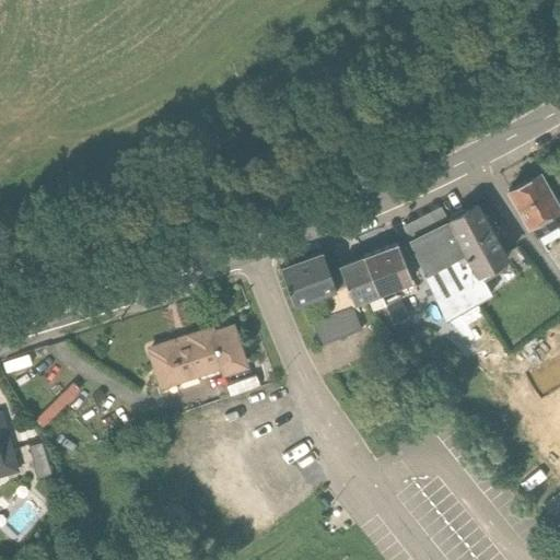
[(559,205),(540,168),(508,187),(528,225),(559,207),(559,205)]
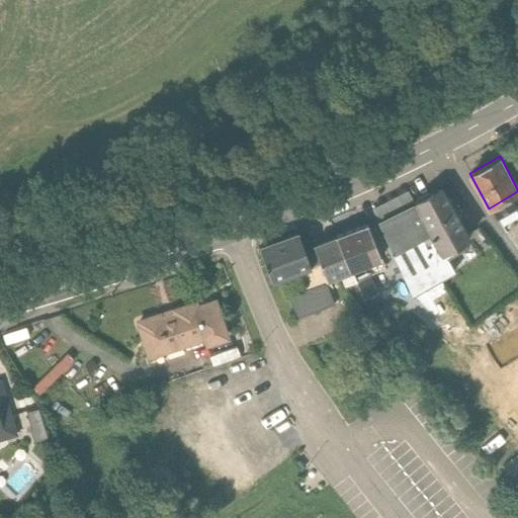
[(442,188),(416,204),(441,255),(470,238),(442,188)]
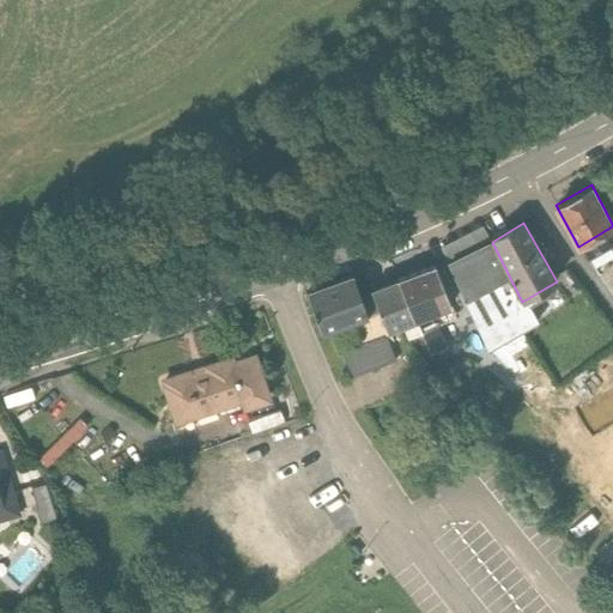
[(485,229),(439,250),(489,350),(534,327),(523,307),(522,302),(492,242),(485,229)]
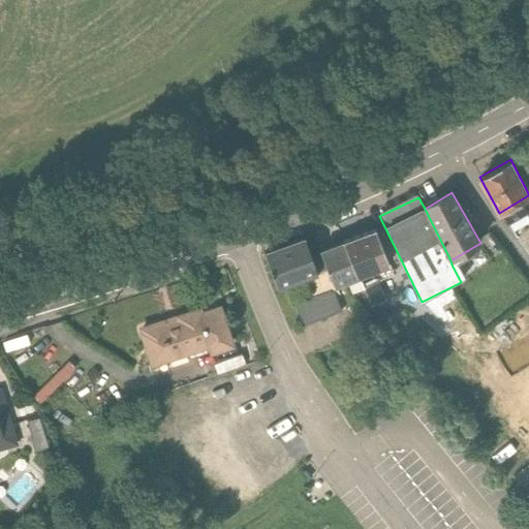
[(373,229),(343,241),(358,277),(387,265),(373,229)]
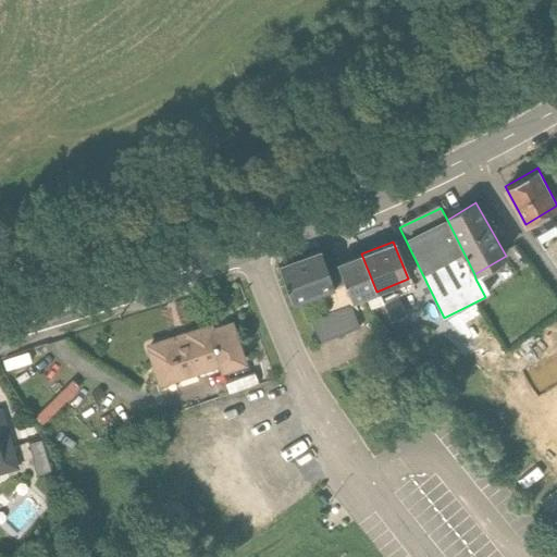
[(321,251),(279,265),(293,304),(334,289),(321,251)]
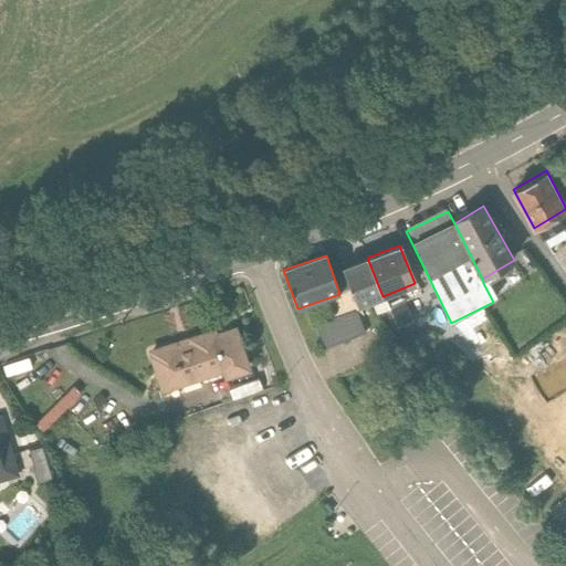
[(367,258),(342,268),(357,306),(383,296),(367,258)]
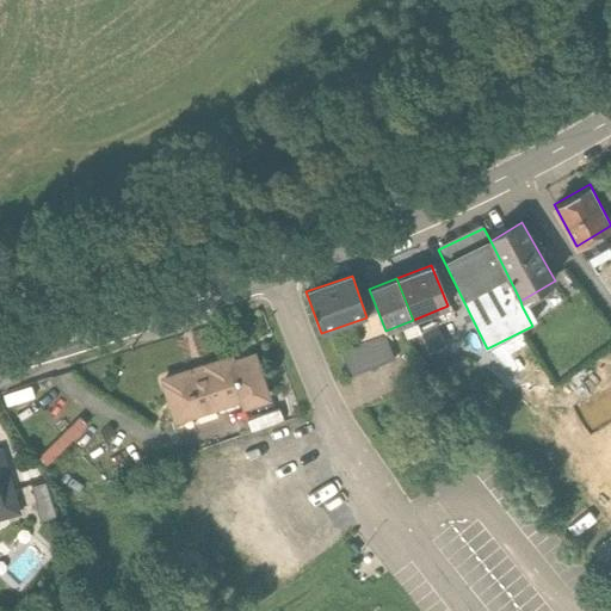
[(383,335),(340,351),(349,376),(393,360),(383,335)]
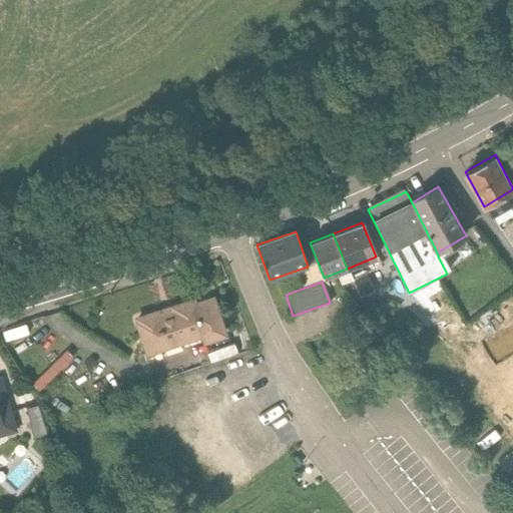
[(194,299),(133,318),(146,356),(200,339),(202,344),(227,336),(214,295),(195,301),(194,299)]
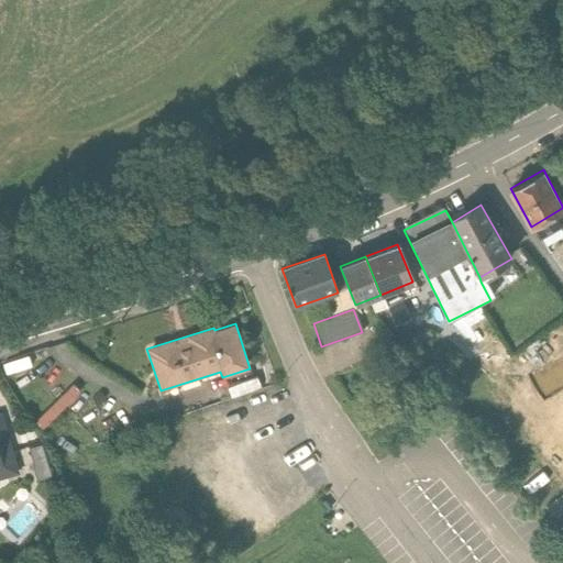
[(257,378),(228,387),(231,398),(261,389),(257,378)]
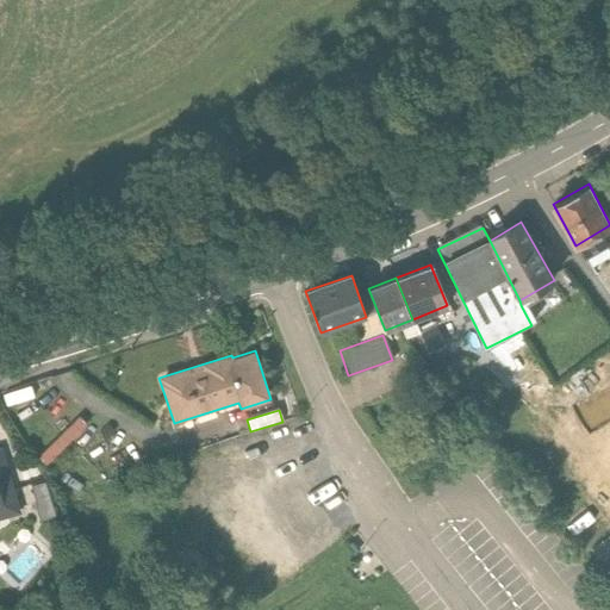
[(54,460),(93,423),(86,416),(47,453),(54,460)]
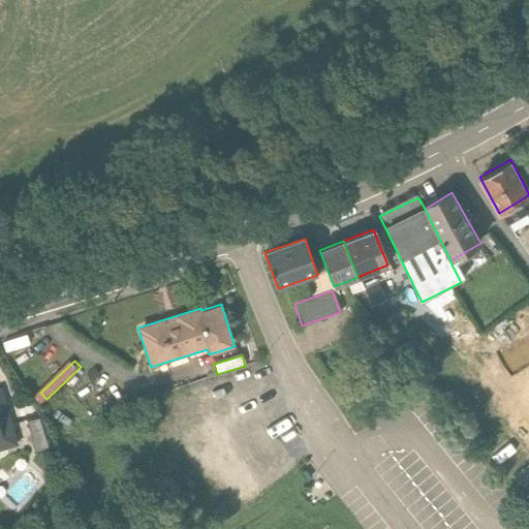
[(0,444),(17,440),(0,387),(0,386),(0,444)]
